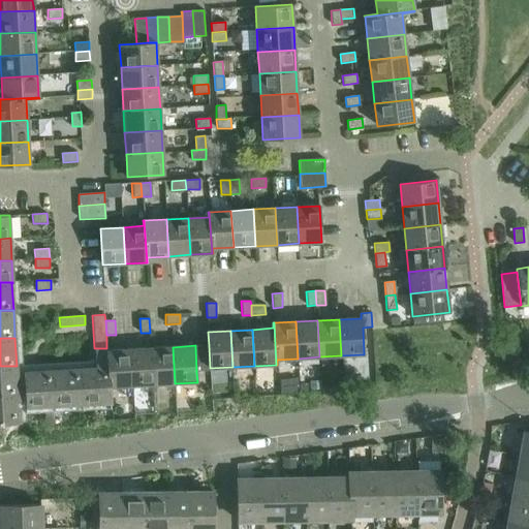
[(209,345),(195,346),(196,372),(211,371),(210,368),(209,345)]
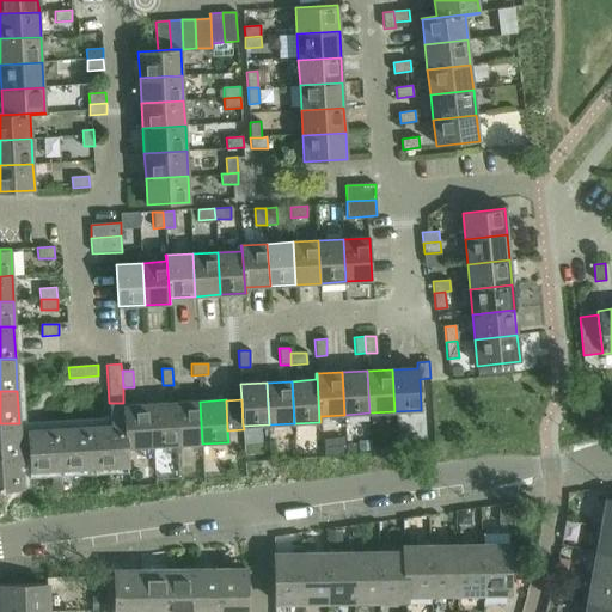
[(200,402),(175,403),(177,445),(202,444),(200,402)]
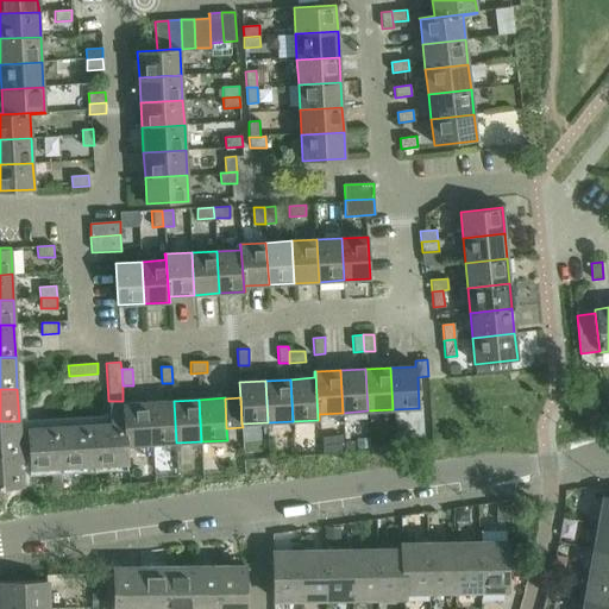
[(123,401),(108,401),(110,422),(123,422),(121,403),(123,403),(123,401)]
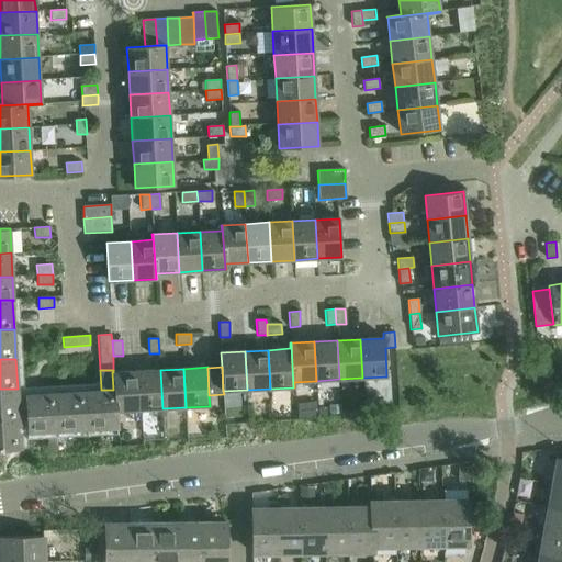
[(160,370),(136,371),(138,409),(163,408),(160,370)]
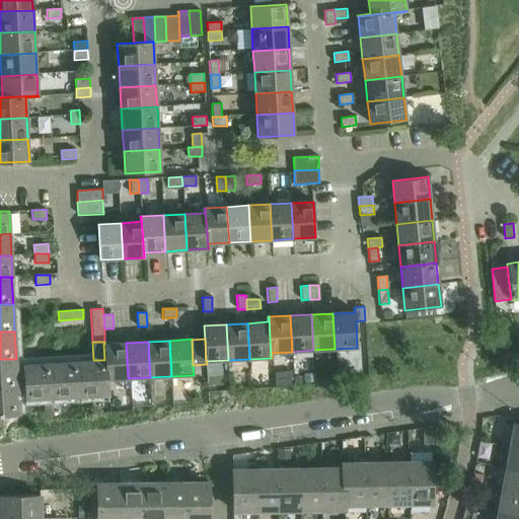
[(103,344),(104,360),(105,360),(107,395),(108,395),(107,380),(128,378),(126,343),(104,344),(103,344)]
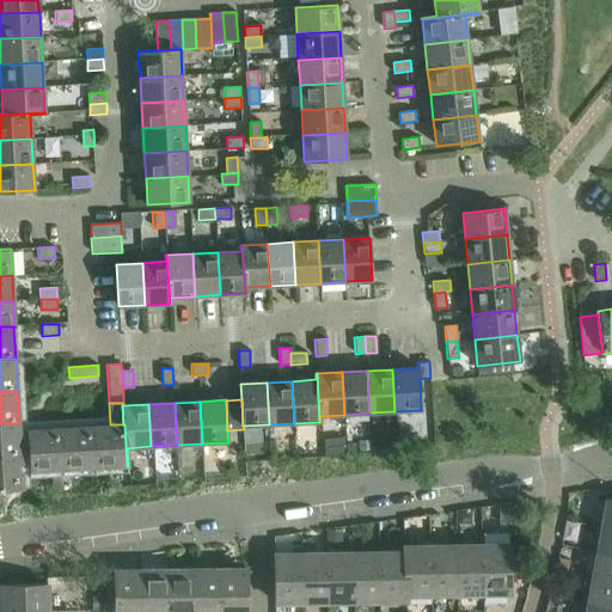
[(19,423),(0,423),(0,457),(22,456),(19,423)]
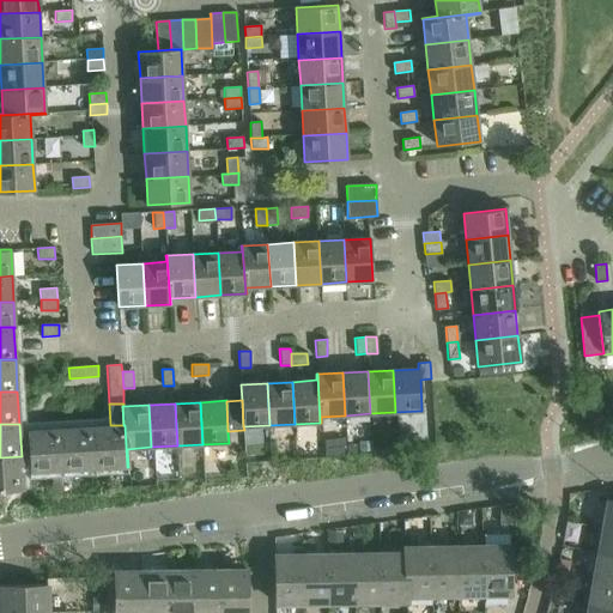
[(110,425),(92,426),(95,469),(127,467),(125,425),(123,425),(110,425)]
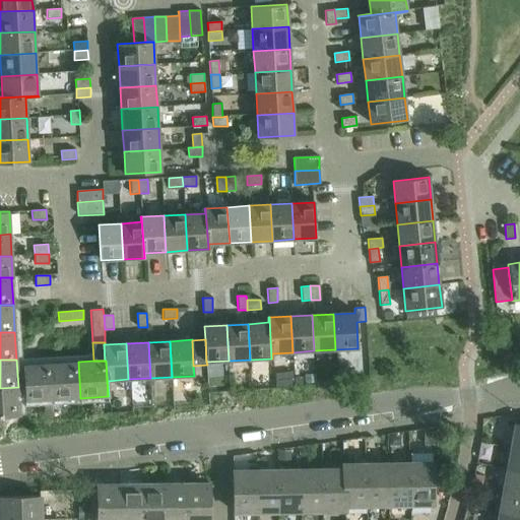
[(78,362),(51,364),(53,399),(80,398),(78,362)]
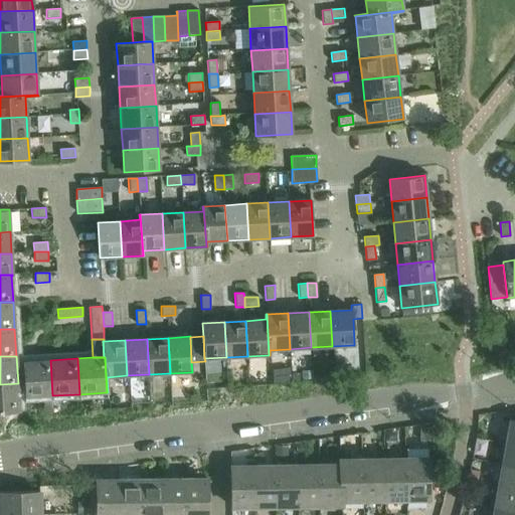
[(52,395),(50,360),(22,361),(24,397),(52,395)]
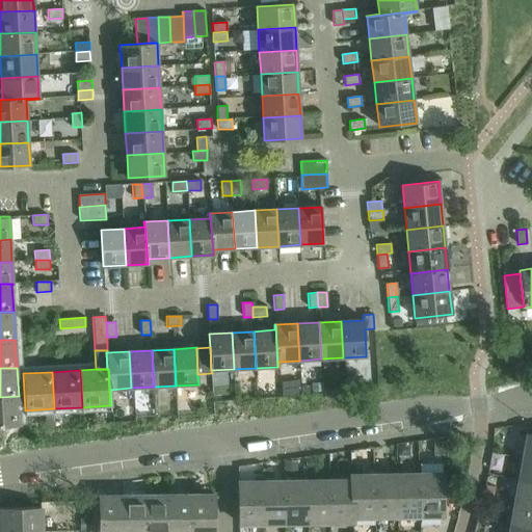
[(19,396),(0,397),(0,426),(9,426),(9,427),(17,427),(17,425),(20,425),(19,396)]
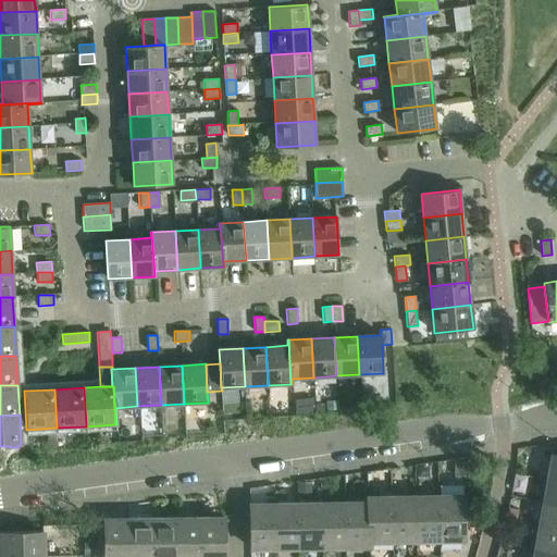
[(556,456),(552,455),(547,479),(556,481),(556,456)]
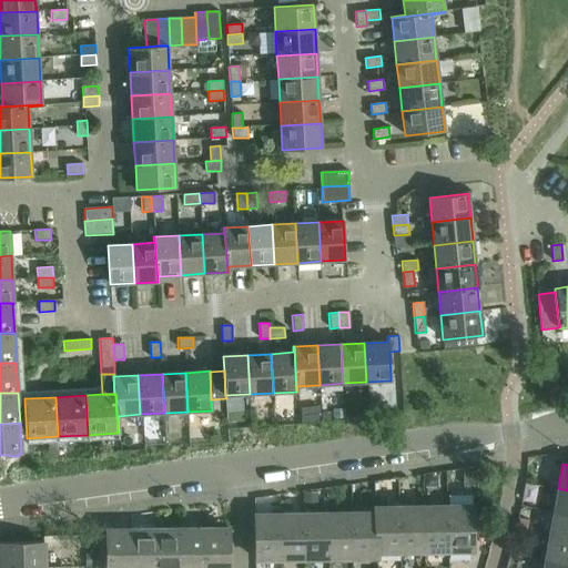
[(474,473),(464,473),(464,486),(474,486),(474,473)]
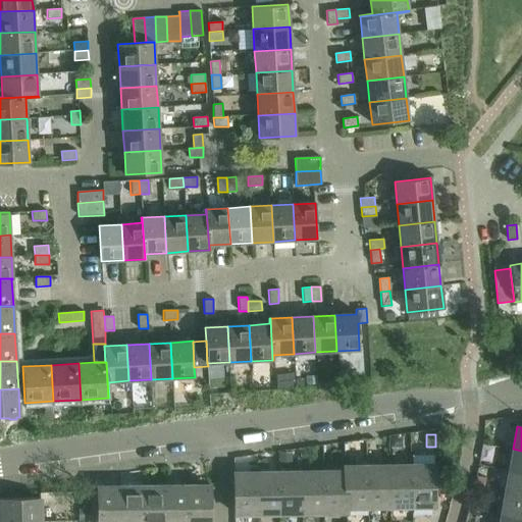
[(401,436),(390,436),(390,446),(402,445),(401,436)]
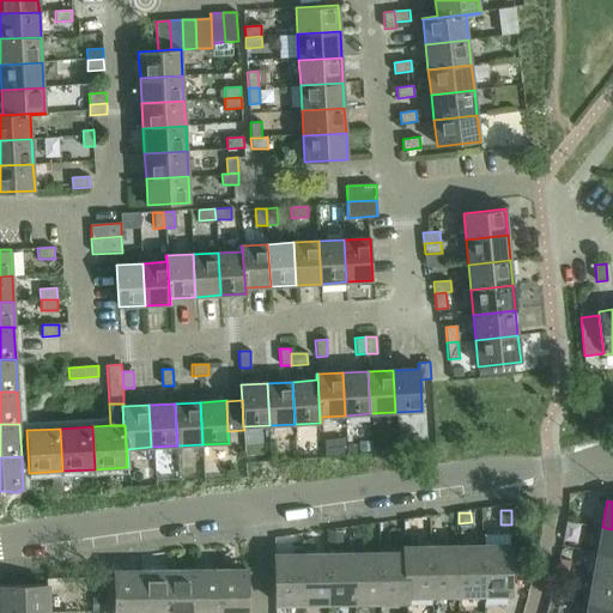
[(612,529),(602,527),(598,553),(612,554),(612,529)]
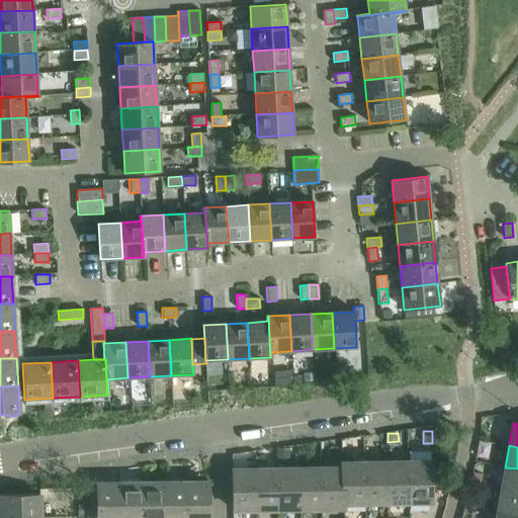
[(288,448),(276,448),(276,462),(288,462),(288,448)]
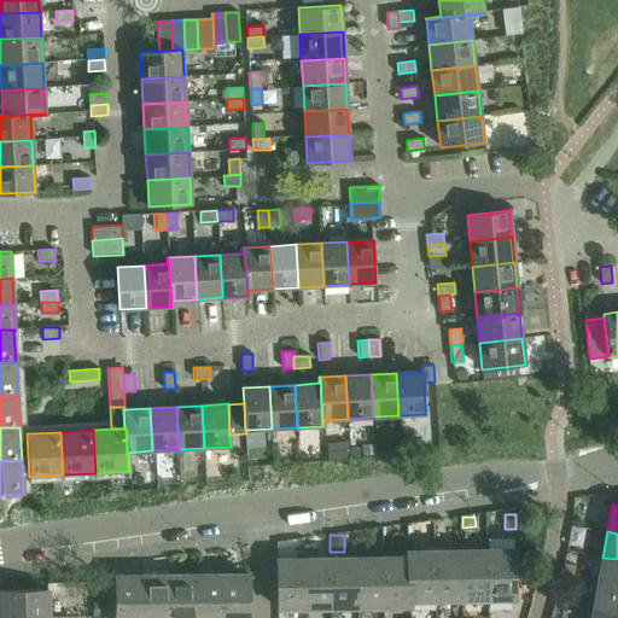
[(487,551),(460,552),(461,600),(488,600),(487,551)]
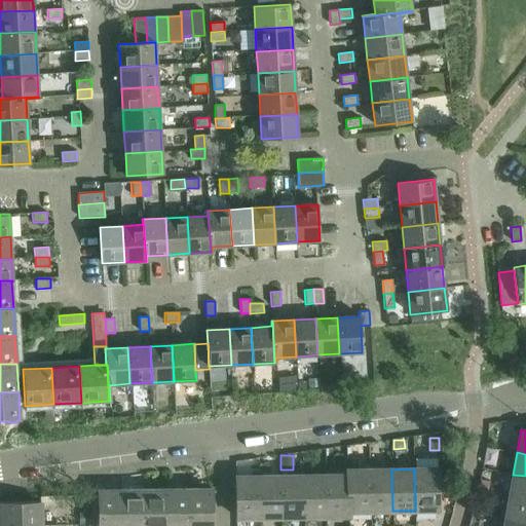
[(437,468),(414,468),(415,511),(438,510),(437,468)]
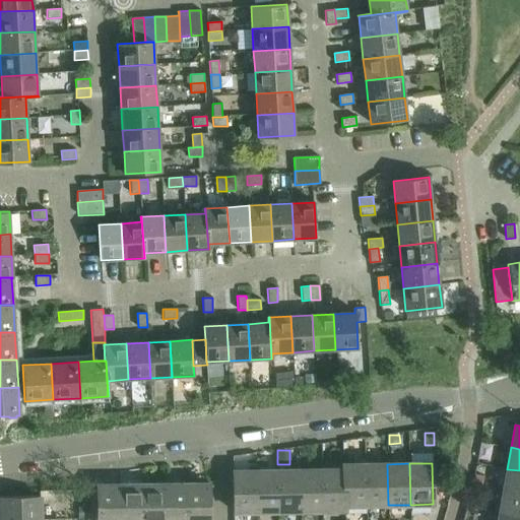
[(342,464),(342,469),(343,469),(344,506),(345,506),(367,505),(366,464),(342,464)]
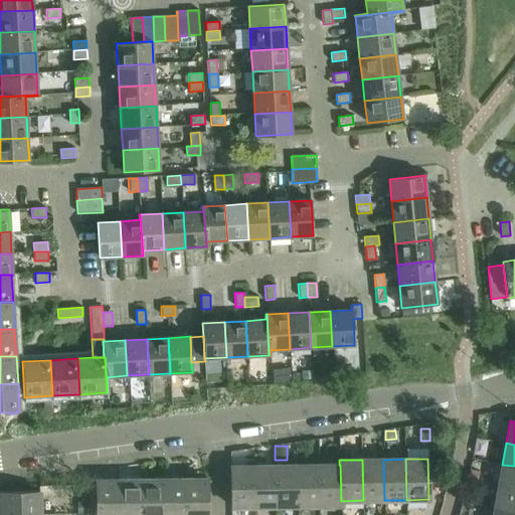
[(383,460),(362,460),(363,500),(384,500),(383,460)]
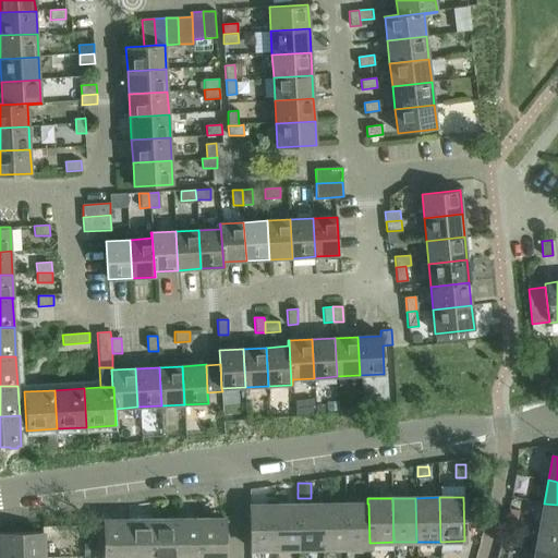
[(368,504),(367,504),(346,505),(346,548),(371,548),(371,543),(370,543),(368,504)]
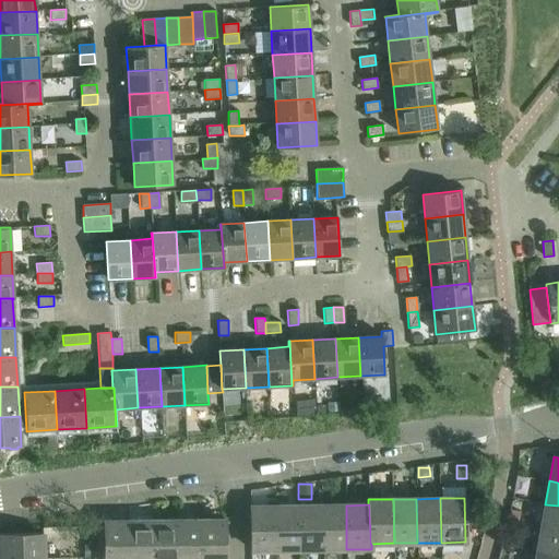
[(558,506),(545,504),(540,527),(558,530),(558,506)]
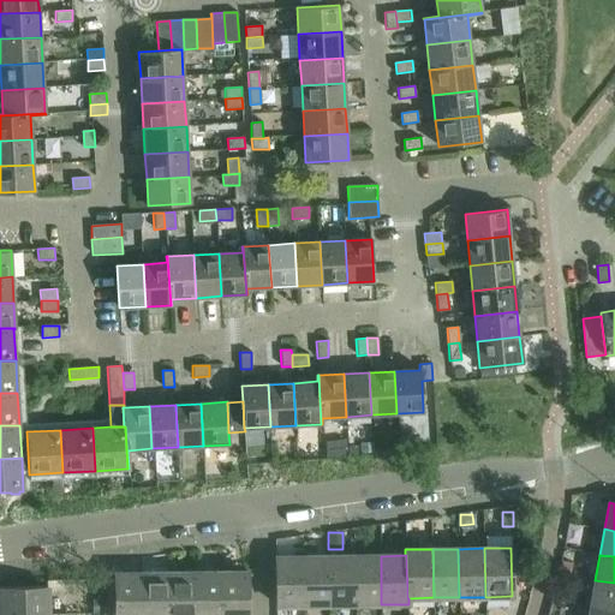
[(328,556),(303,557),(303,605),(329,605),(328,556)]
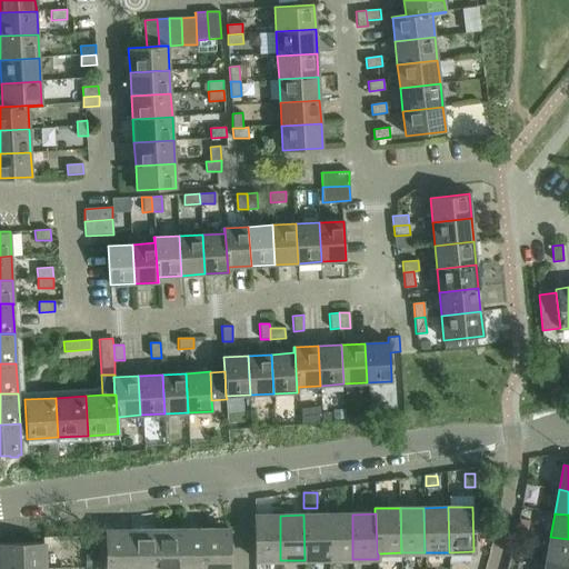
[(328,515),(303,515),(305,560),(329,559),(328,515)]
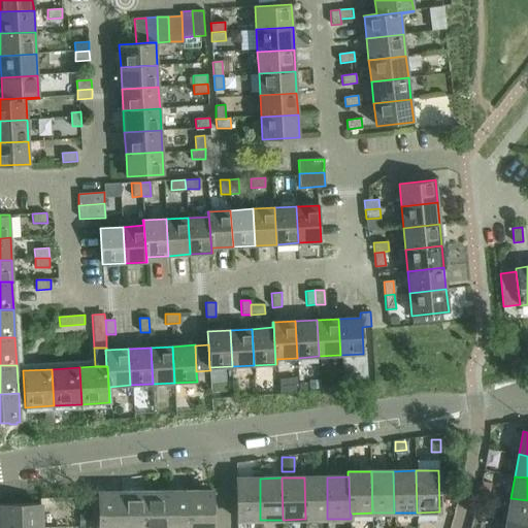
[(327,477),(304,477),(305,519),(327,519),(327,477)]
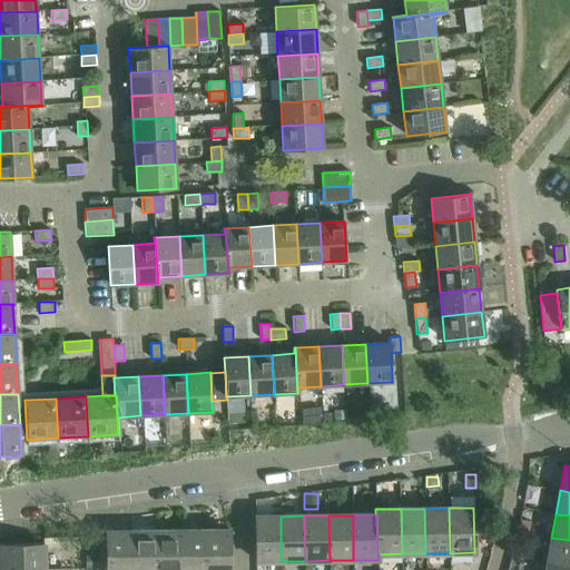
[(281,561),(281,517),(255,517),(256,561),(281,561)]
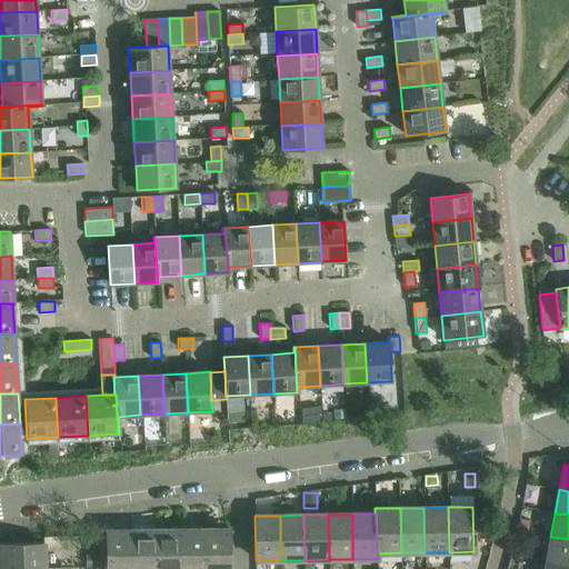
[(229,568),(229,529),(203,530),(203,568),(229,568)]
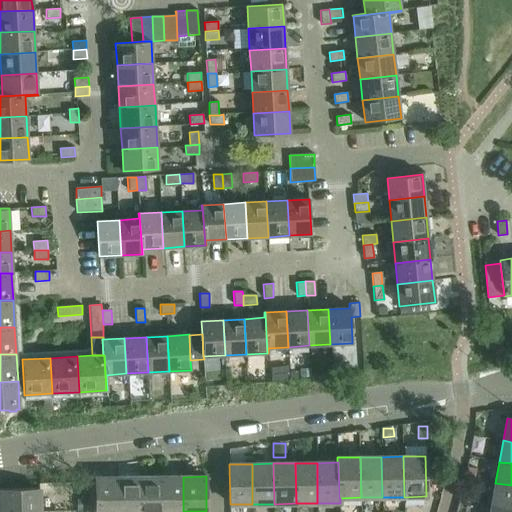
[(118,511),(118,477),(95,478),(95,511),(118,511)]
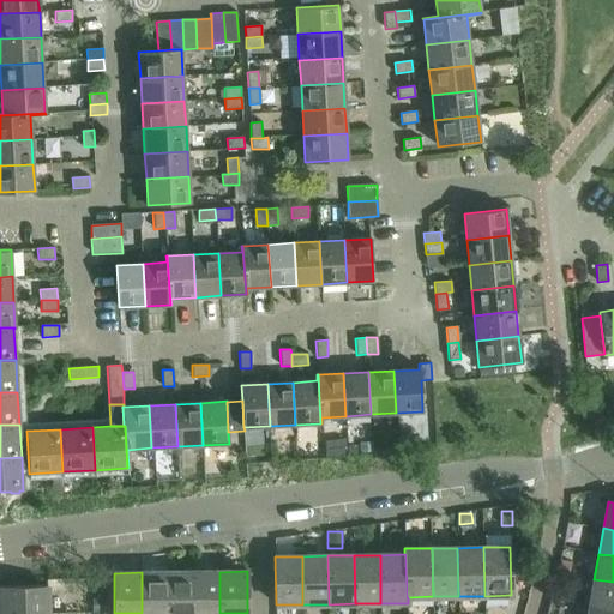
[(168,613),(168,572),(142,572),(142,613),(168,613)]
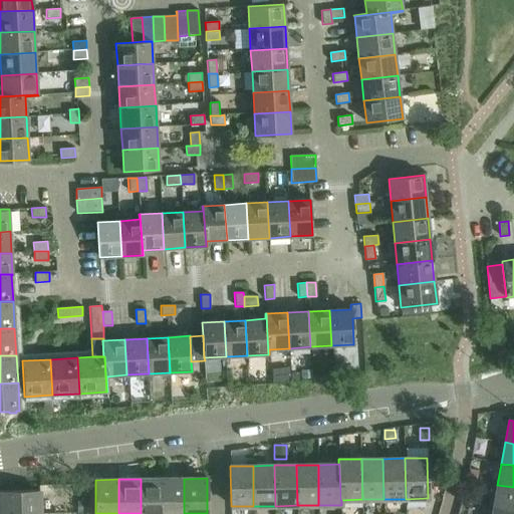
[(162,513),(162,479),(141,479),(141,513),(162,513)]
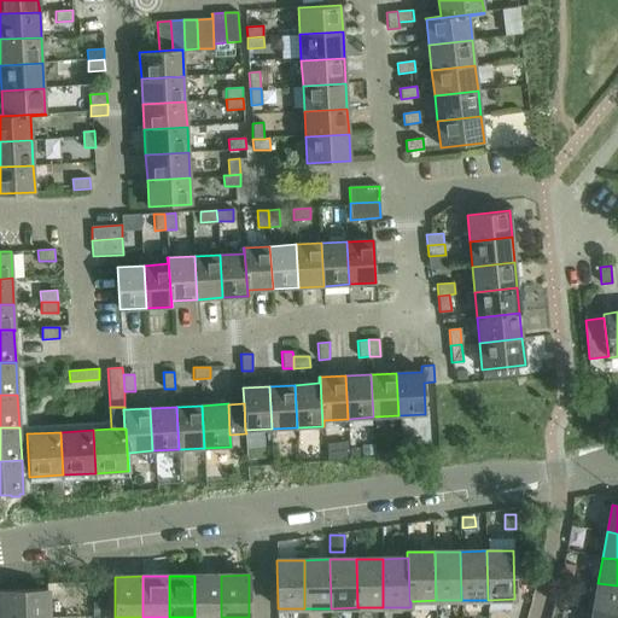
[(221,617),(221,576),(194,576),(194,617),(221,617)]
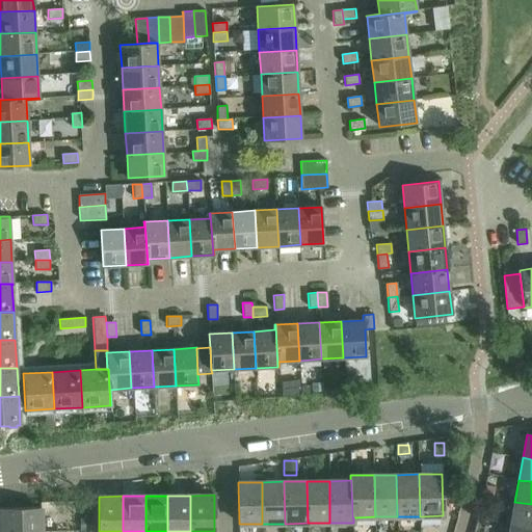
[(531,504),(514,502),(511,524),(531,527),(531,504)]
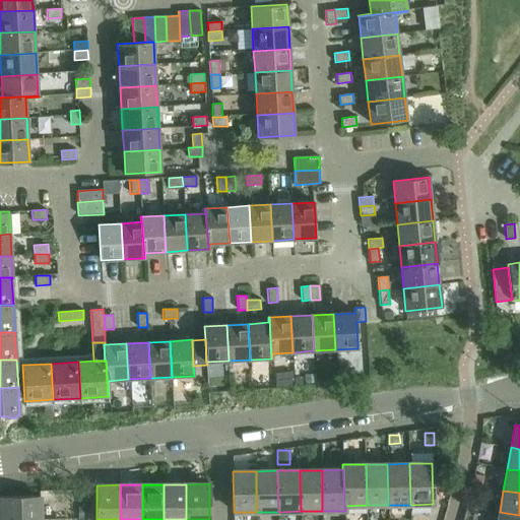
[(0,519),(41,519),(40,497),(0,497),(0,519)]
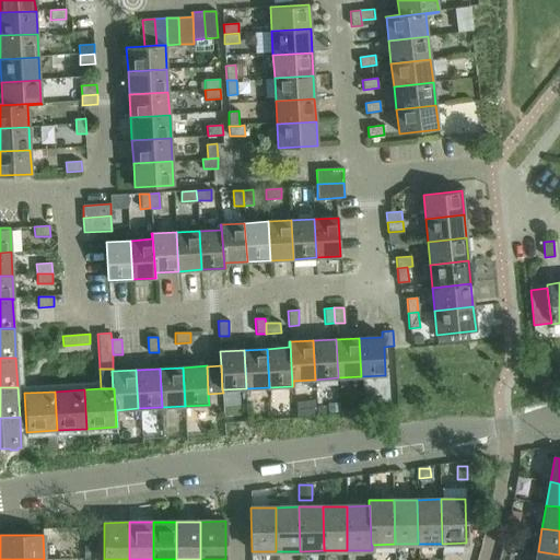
[(92,546),(83,546),(83,558),(92,558),(92,546)]
